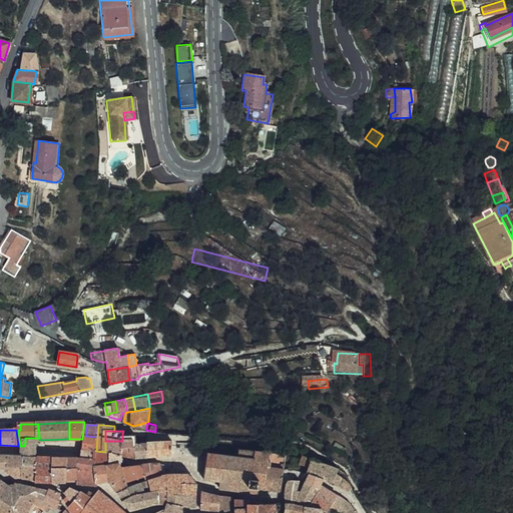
[(128,435),(122,435),(122,441),(123,455),(136,456),(136,440),(136,434),(128,435)]
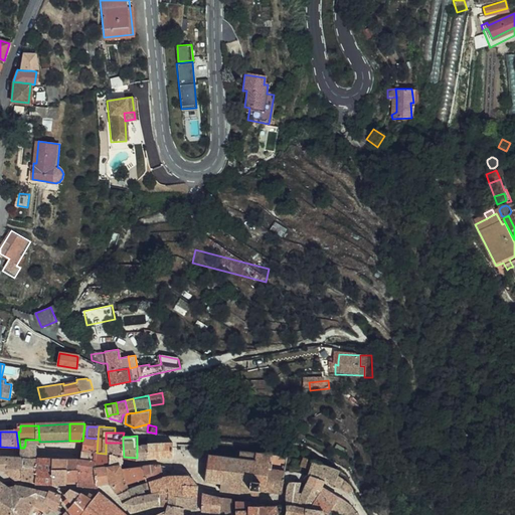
[(86,452),(97,453),(98,439),(87,438),(86,441),(86,448),(84,448),(83,452),(86,452)]
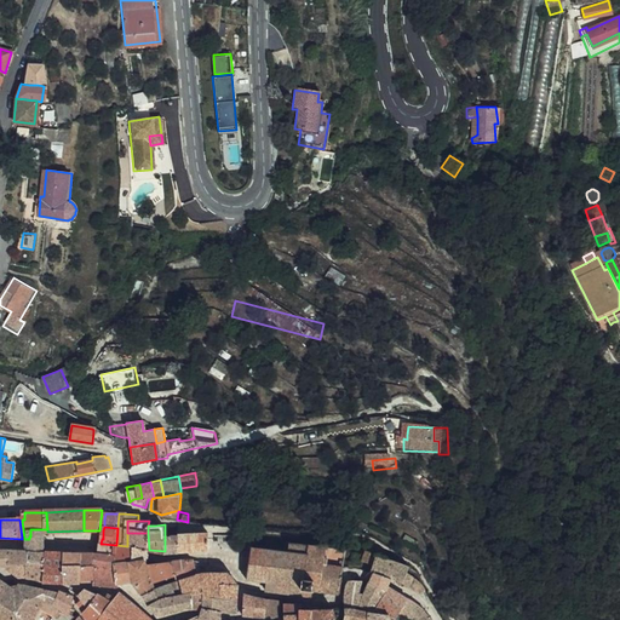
[(29,537),(29,539),(29,545),(29,550),(47,551),(47,545),(47,535),(47,532),(47,529),(30,529),(30,537),(29,537)]
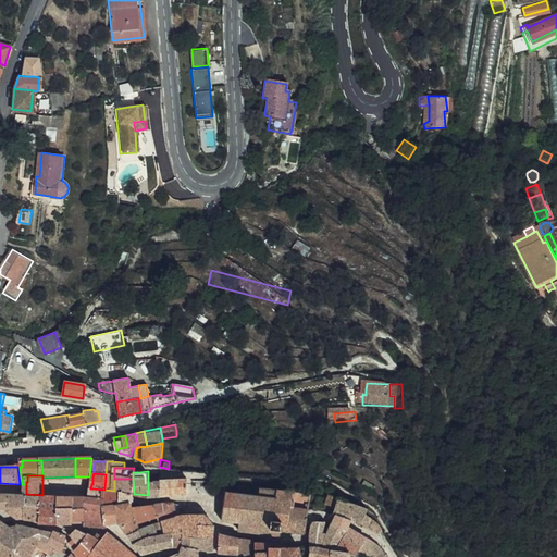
[(161,477),(161,478),(161,494),(188,493),(188,480),(188,477),(161,477)]
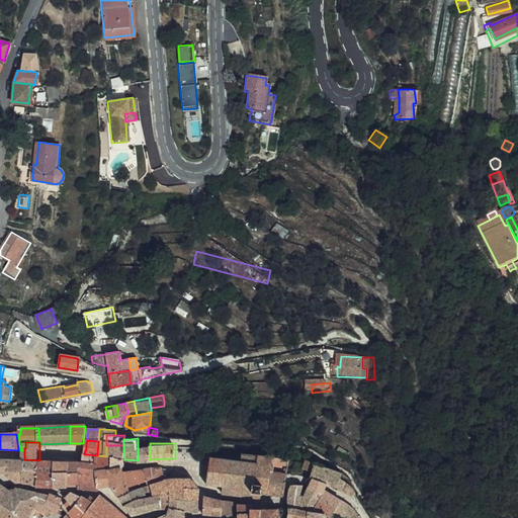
[(138,444),(138,460),(150,459),(150,444),(138,444)]
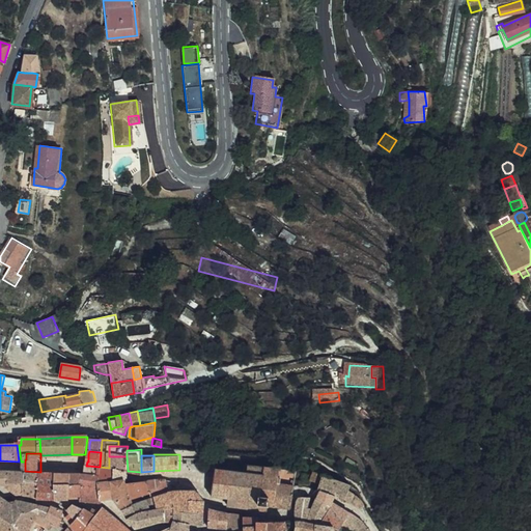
[(113,469),(115,469),(115,472),(115,475),(128,476),(128,473),(128,471),(127,456),(123,456),(123,470),(118,469),(118,456),(114,456),(113,469)]
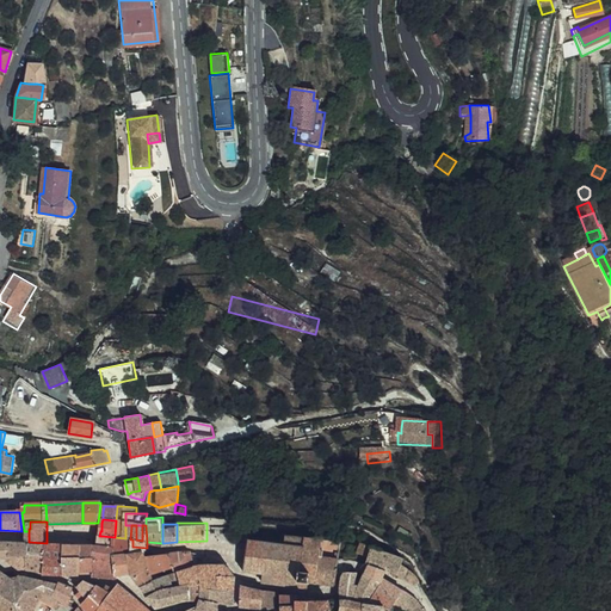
[(307,586),(308,581),(313,548),(321,549),(323,537),(287,532),(285,542),(250,537),(245,569),(264,572),(263,580),(307,586)]
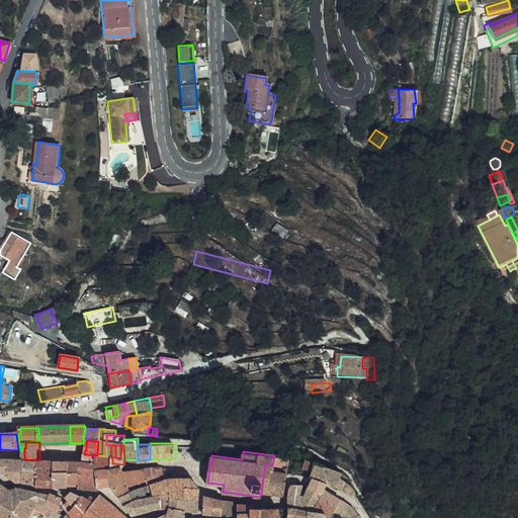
[(127,482),(125,471),(124,468),(112,469),(112,463),(97,462),(97,458),(97,455),(86,454),(85,457),(84,461),(91,462),(90,475),(101,476),(102,486),(104,486),(114,487),(115,485),(127,482)]
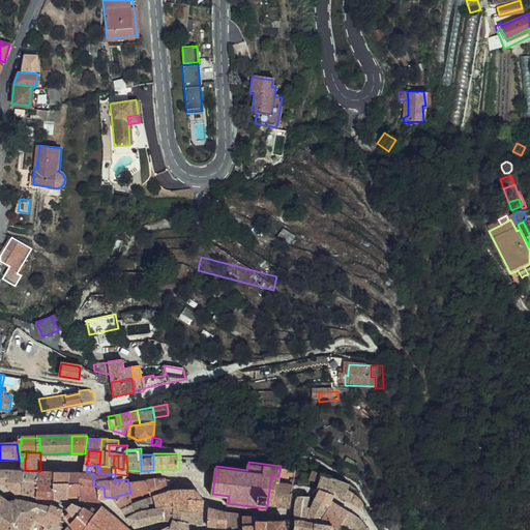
[(113,468),(109,467),(99,466),(99,469),(99,473),(115,474),(115,471),(115,468),(113,468)]
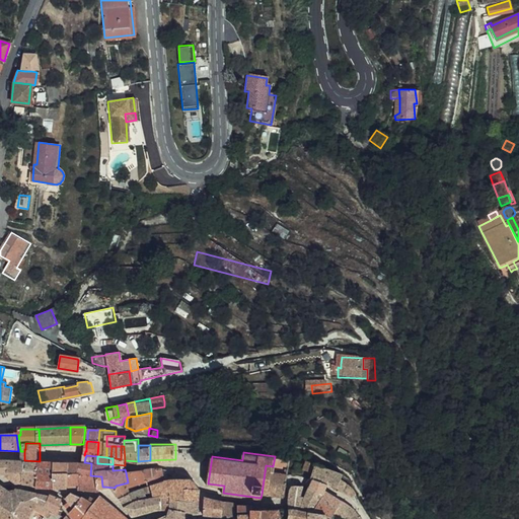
[(321,479),(325,465),(314,462),(306,459),(305,467),(312,470),(311,475),(311,477),(313,477),(321,479)]
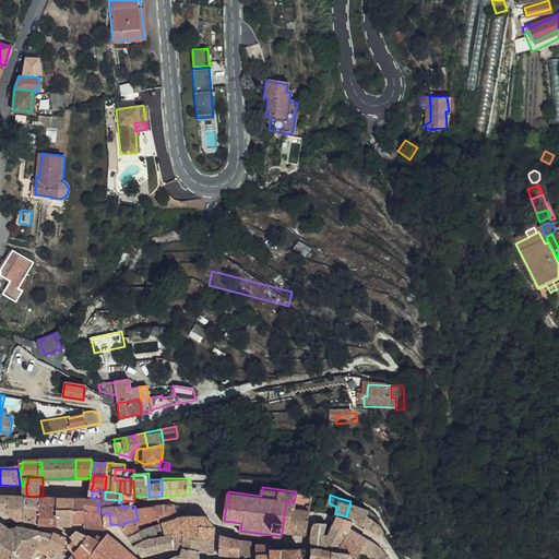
[(19,509),(26,509),(26,496),(0,496),(0,509),(7,509),(9,509),(19,509)]
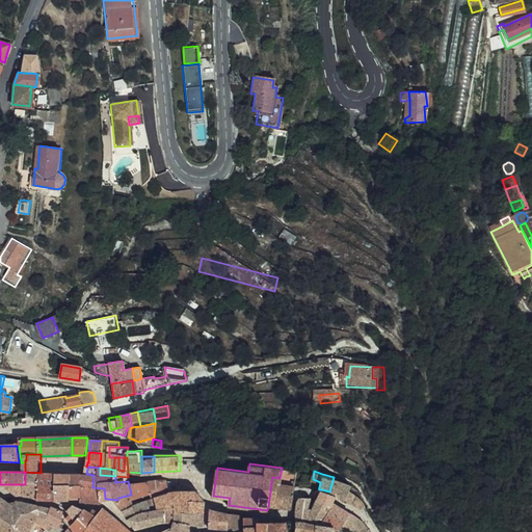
[(25,484),(26,494),(43,496),(41,473),(25,472),(25,484)]
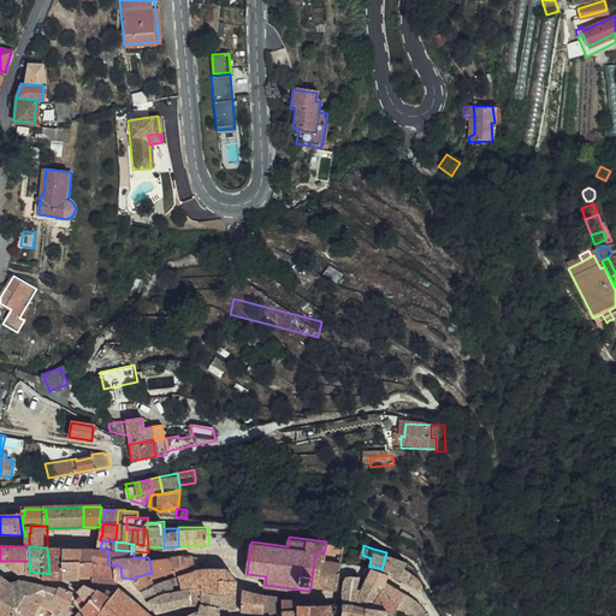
[(67,548),(47,548),(49,574),(49,576),(67,578),(67,563),(67,548)]
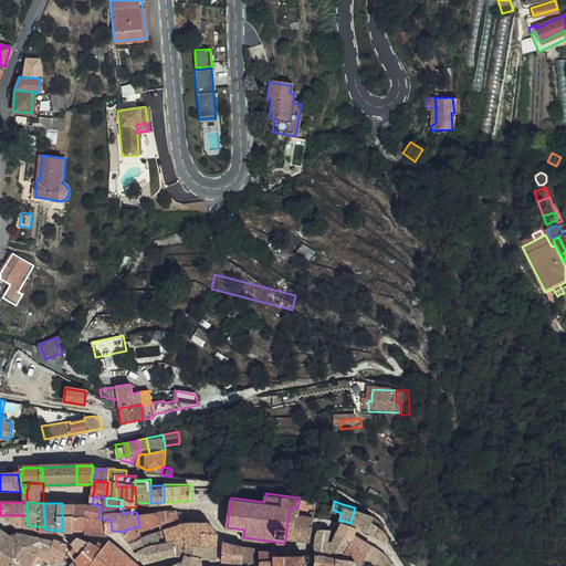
[(76,519),(77,504),(66,504),(65,517),(76,519)]
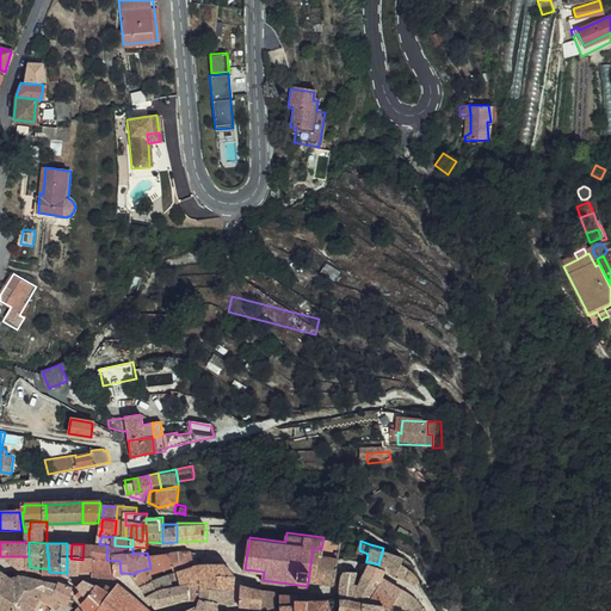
[(97,560),(98,544),(93,544),(84,544),(82,560),(97,560)]
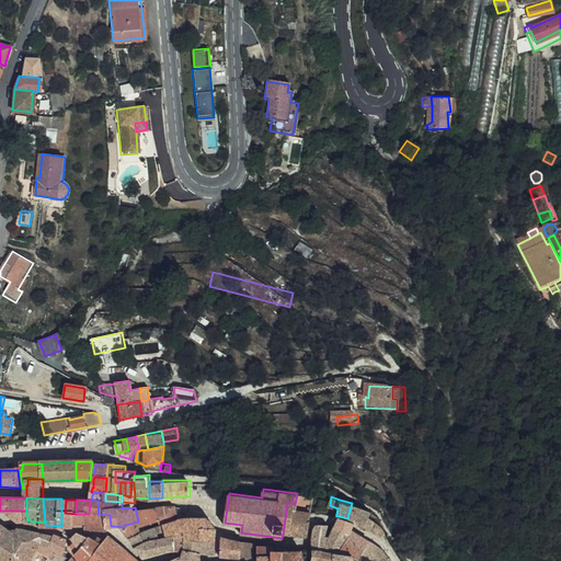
[(90,500),(89,514),(98,514),(99,501),(91,500),(90,500)]
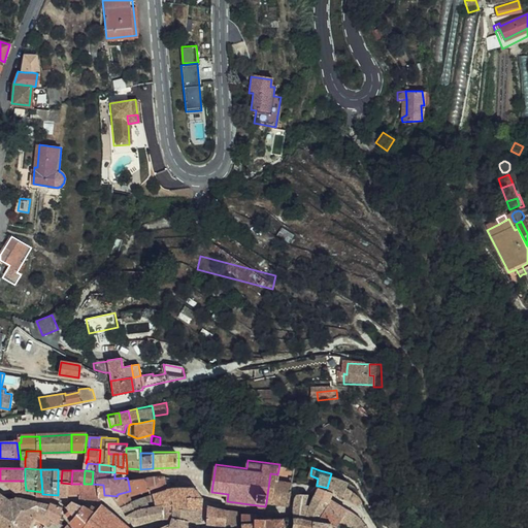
[(270,473),(266,502),(288,505),(289,504),(293,481),(281,479),(281,475),(277,474),(270,473)]
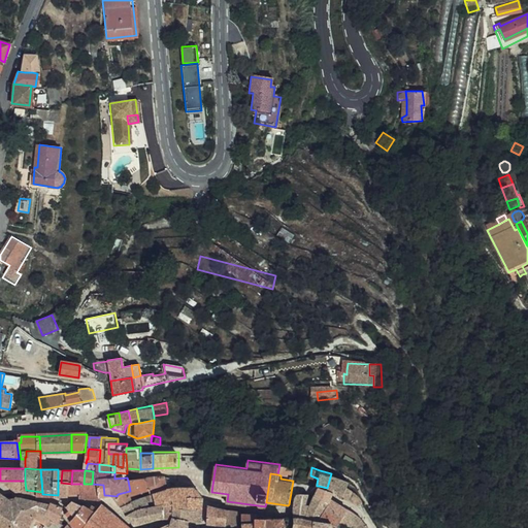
[(359,502),(364,499),(364,498),(356,488),(348,484),(349,480),(331,473),(327,488),(334,490),(338,491),(339,493),(344,496),(347,495),(348,497),(359,502)]
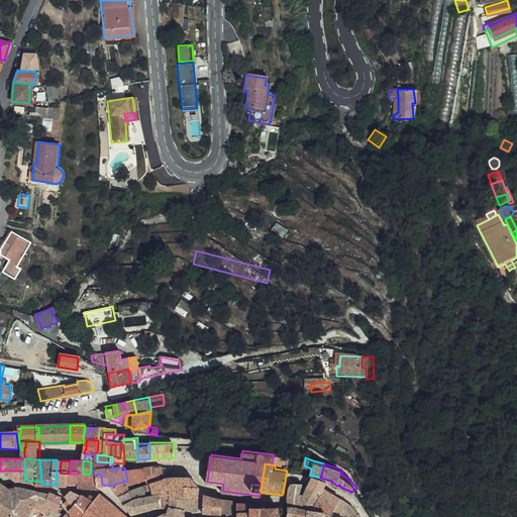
[(141,467),(145,483),(146,487),(164,482),(164,478),(162,467),(151,464),(141,467)]
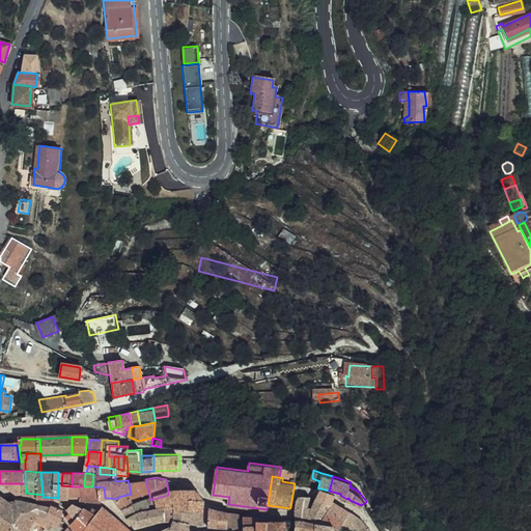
[(149,496),(145,479),(129,483),(131,494),(135,506),(149,496)]
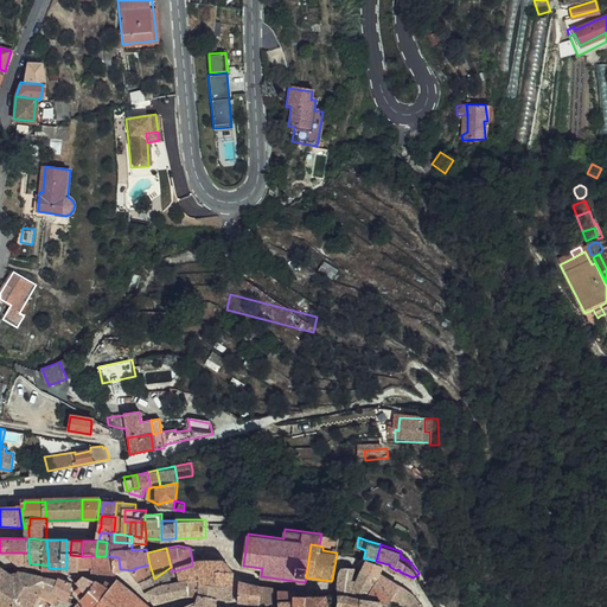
[(18,560),(18,562),(21,563),(30,563),(29,553),(20,553),(20,554),(19,555),(18,556),(18,558),(18,560)]
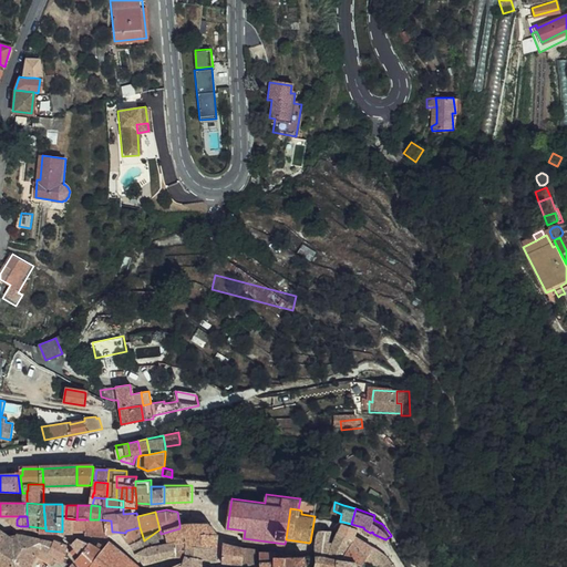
[(66,529),(75,531),(76,519),(65,518),(62,518),(62,532),(66,532),(66,529)]
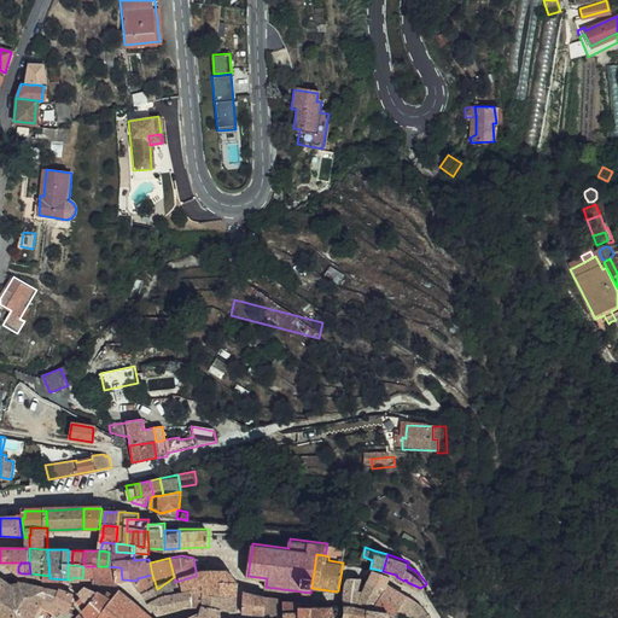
[(83,566),(82,578),(88,578),(97,578),(98,566),(83,566)]
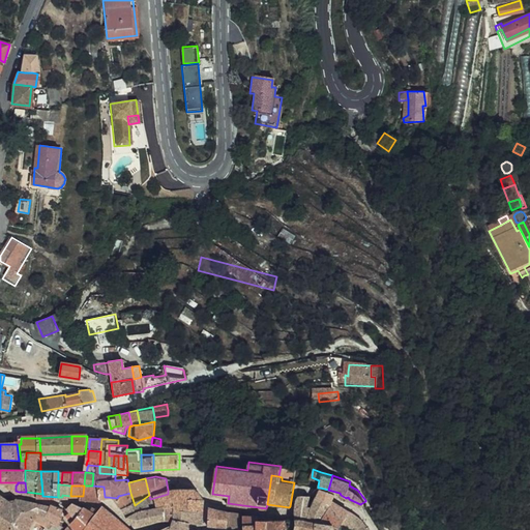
[(104,487),(92,486),(84,486),(83,496),(83,498),(105,500),(105,497),(104,487)]
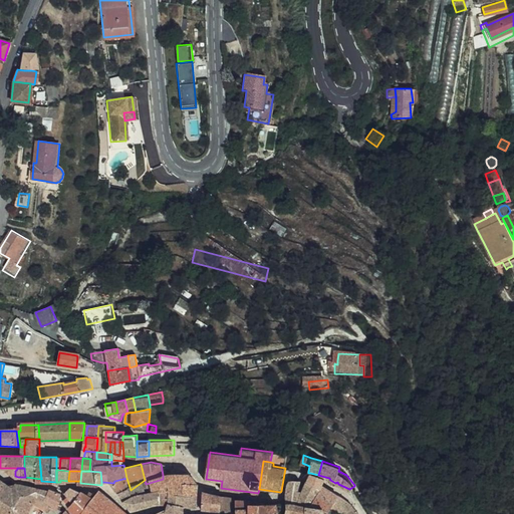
[(173,472),(167,474),(163,475),(163,479),(146,484),(148,494),(152,492),(163,491),(171,490),(172,482),(173,472)]
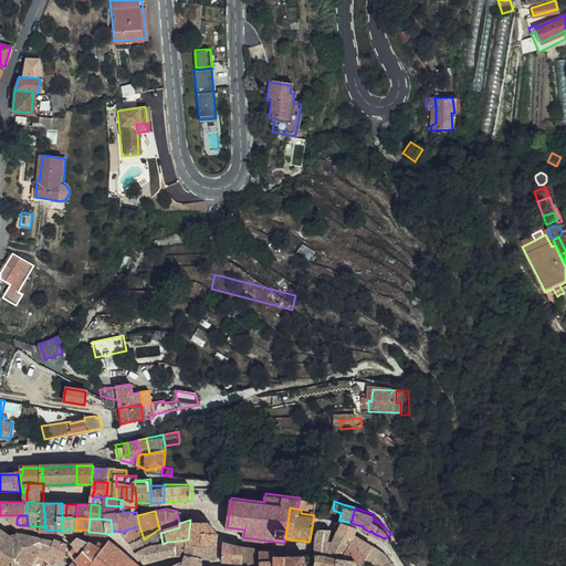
[(190,520),(189,531),(195,532),(194,541),(218,546),(219,532),(217,528),(211,521),(190,520)]
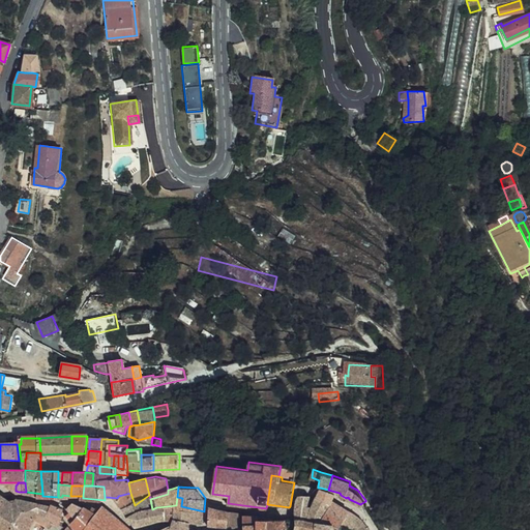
[(318,495),(323,496),(332,500),(335,492),(328,490),(320,488),(318,495)]
